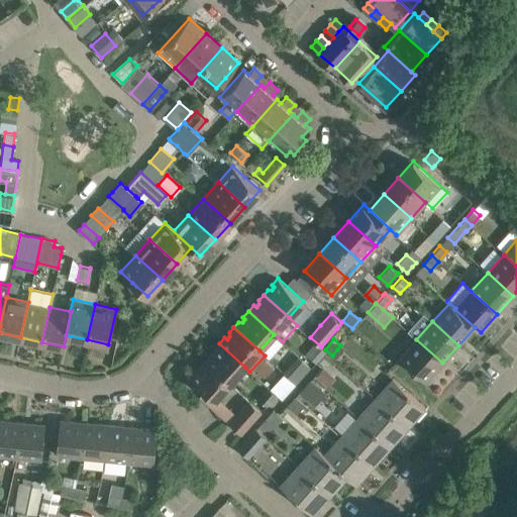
[(426,381),(442,363),(416,339),(400,357),(426,381)]
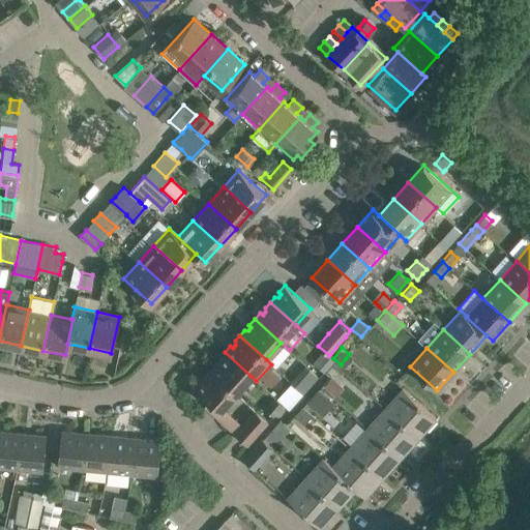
[(209,369),(235,392),(251,376),(225,352),(218,358),(222,360),(218,363),(214,363),(209,369)]
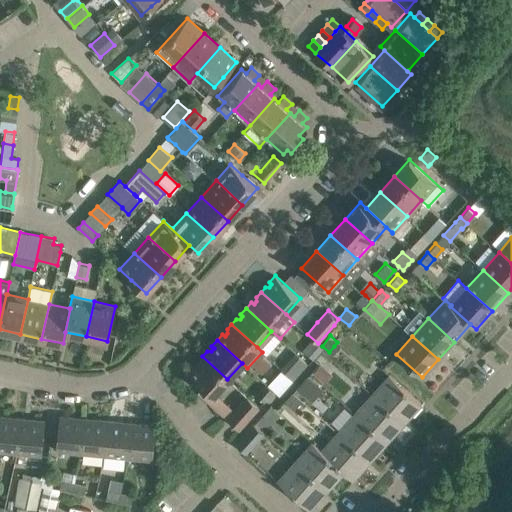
[(312,340),(302,351),(311,360),(312,359),(321,349),(312,340)]
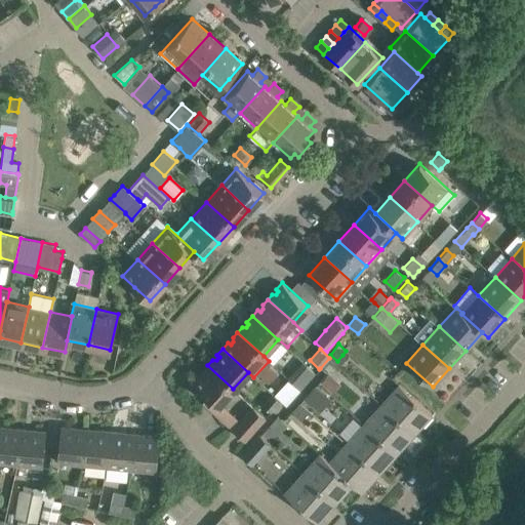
[(287,377),(299,389),(309,379),(315,372),(301,361),(287,377)]
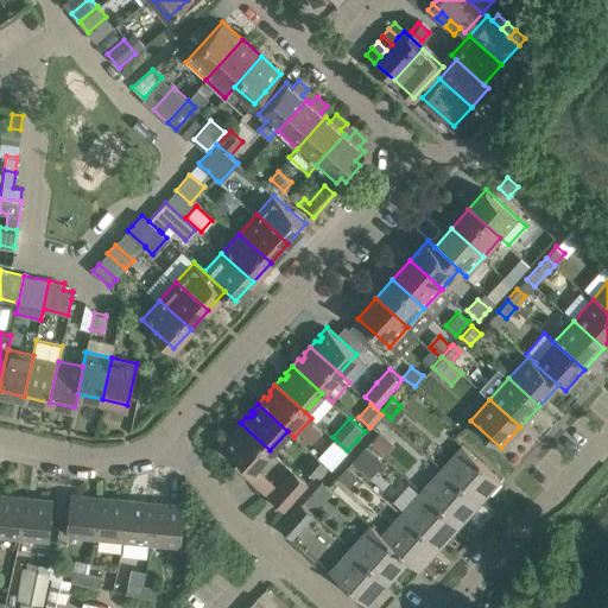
[(253,469),(270,450),(240,423),(235,429),(235,435),(233,437),(230,435),(223,443),(253,469)]
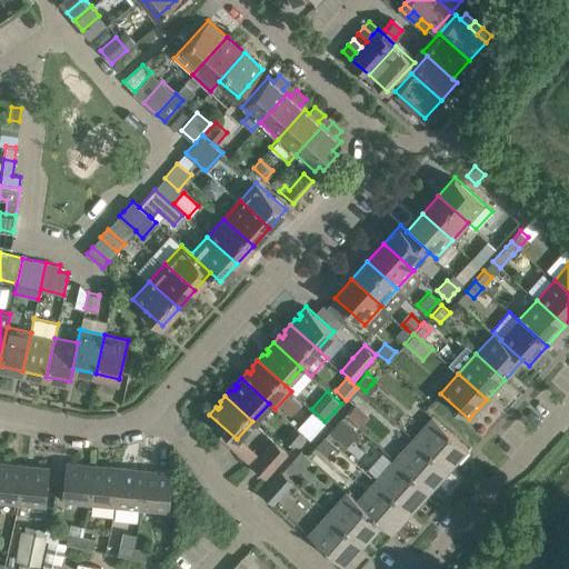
[(355,406),(347,415),(355,421),(362,412),(355,406)]
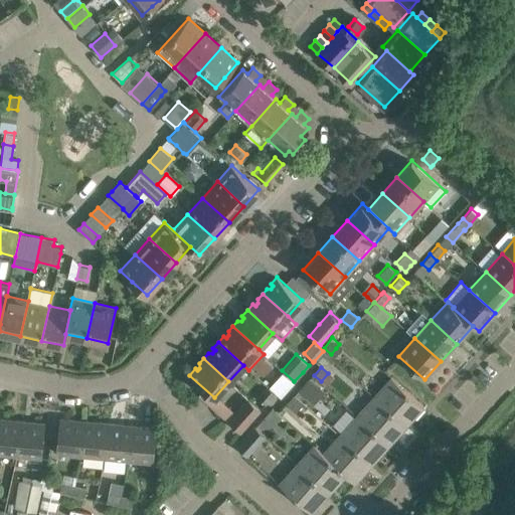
[(294,381),(282,370),(283,371),(268,387),(276,394),(276,393),(281,397),(295,382),(294,382),(294,381)]
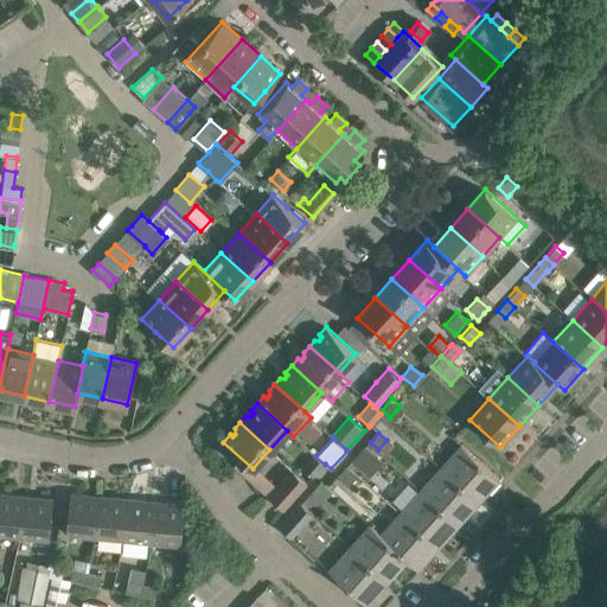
[(461,443),(441,466),(479,500),(499,478),(461,443)]
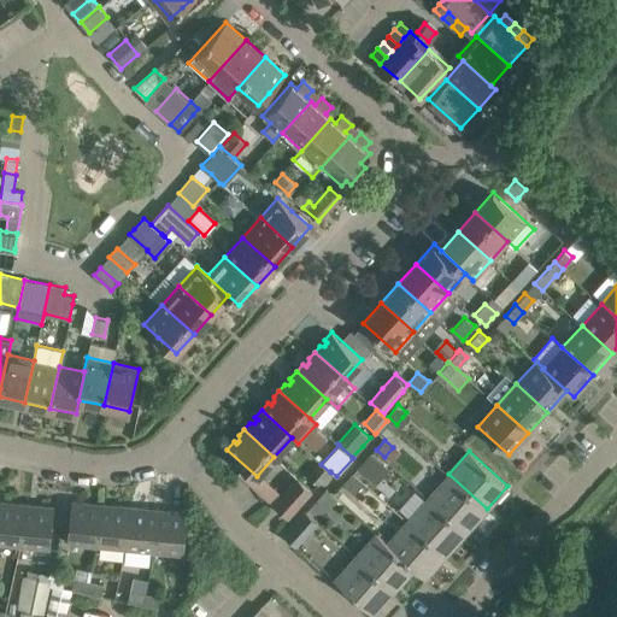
[(369,452),(356,468),(369,480),(382,463),(369,452)]
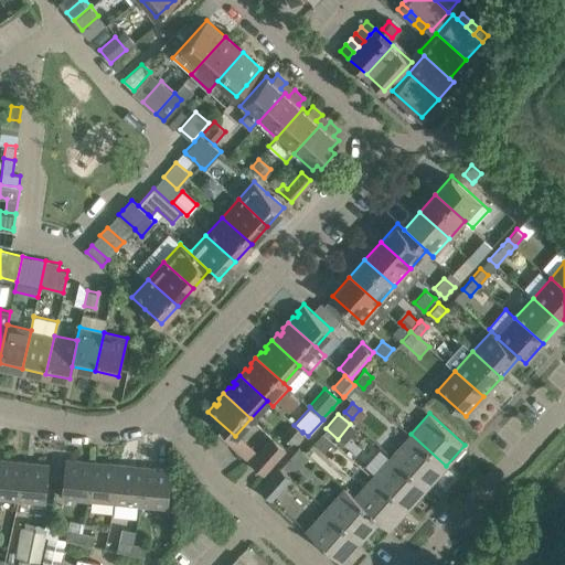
[(294,425),(292,423),(281,435),(291,444),(302,433),(294,425)]
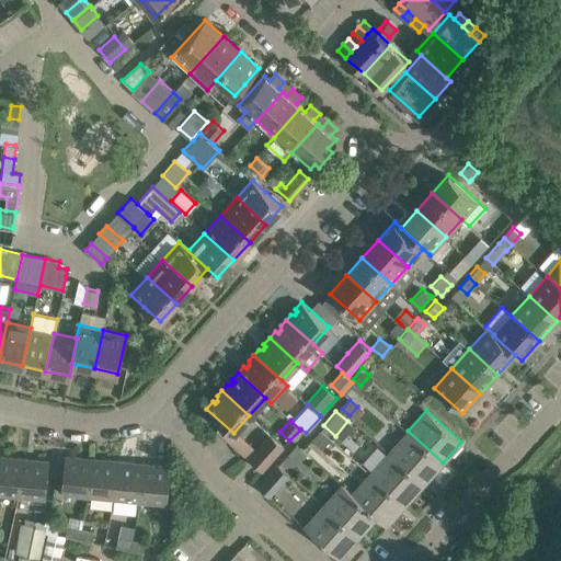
[(255,423),(247,437),(258,445),(266,431),(255,423)]
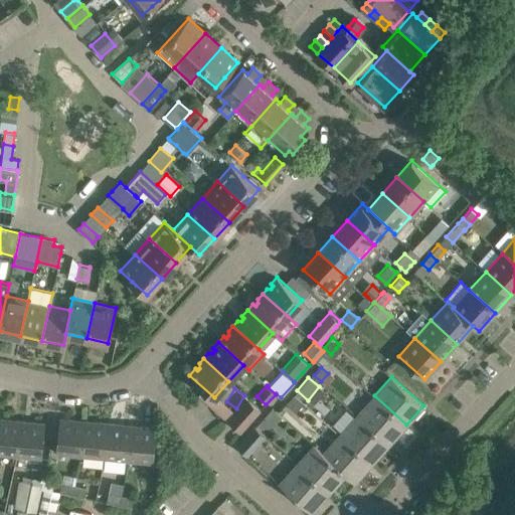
[(303,402),(294,394),(286,403),(295,411),(303,402)]
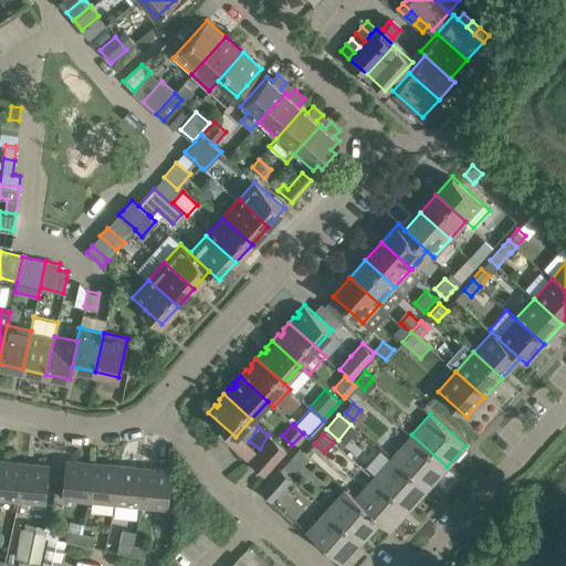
[(411,435),(391,457),(428,488),(447,467),(411,435)]
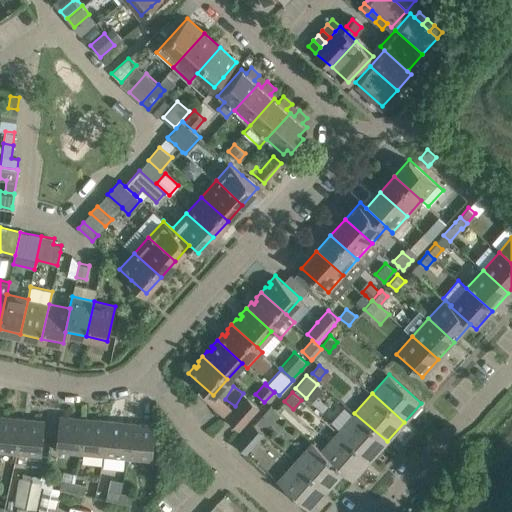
[(238,429),(252,414),(258,406),(246,396),(226,418),(238,429)]
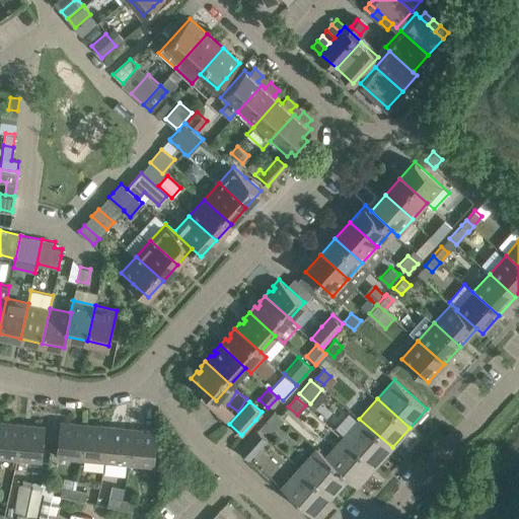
[(276,429),(284,420),(274,411),(266,420),(276,429)]
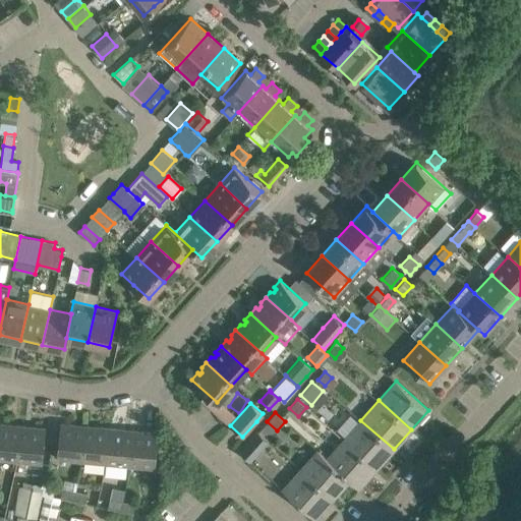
[(360,420),(343,440),(375,469),(394,449),(360,420)]
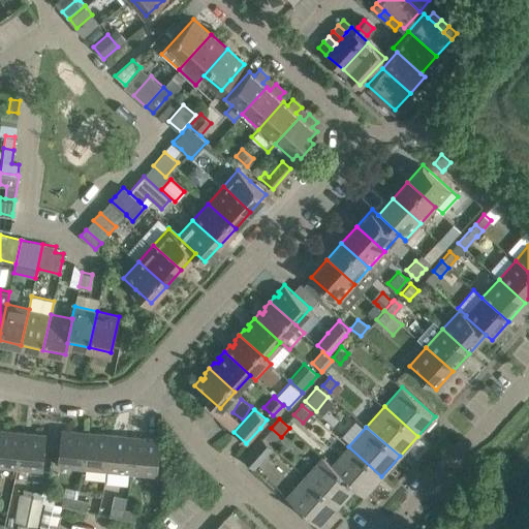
[(0,465),(18,467),(22,432),(0,429),(0,465)]
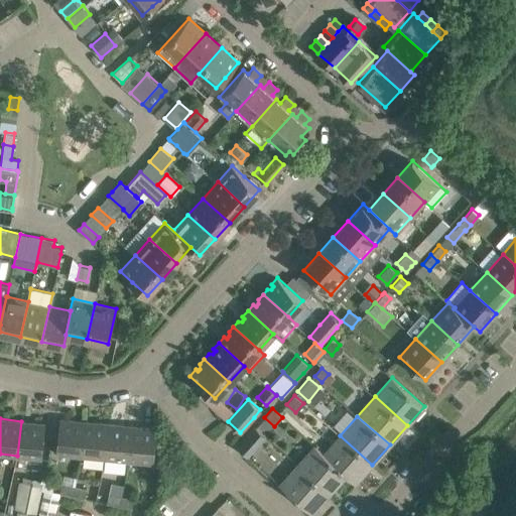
[(56,454),(81,456),(84,421),(59,418),(56,454)]
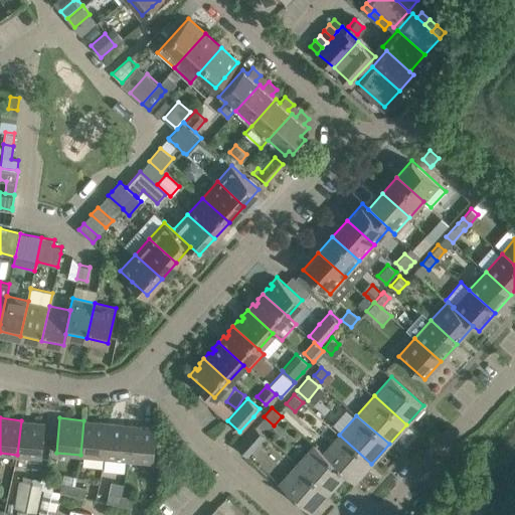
[(21,420),(17,455),(41,458),(45,422),(21,420)]
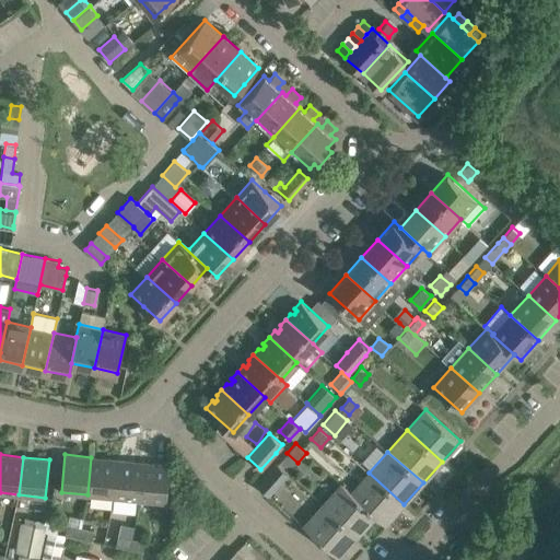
[(91,457),(88,494),(114,498),(117,459),(91,457)]
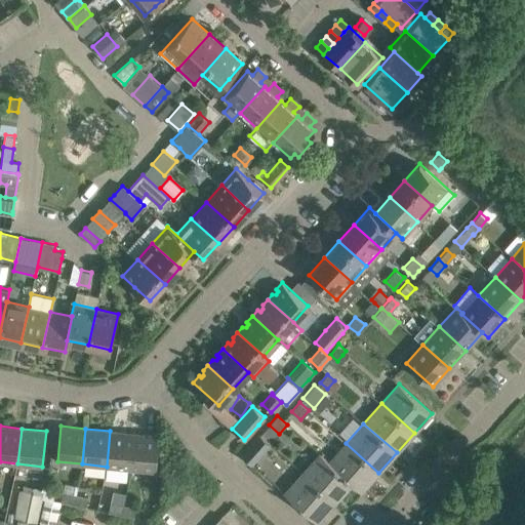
[(110,431),(107,467),(131,469),(134,433),(110,431)]
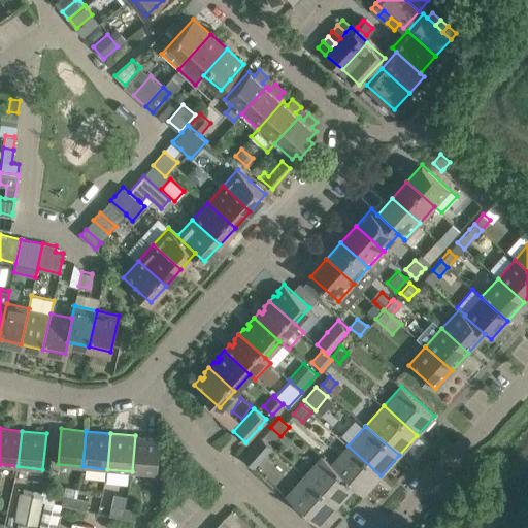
[(161,438),(135,435),(132,471),(157,473),(161,438)]
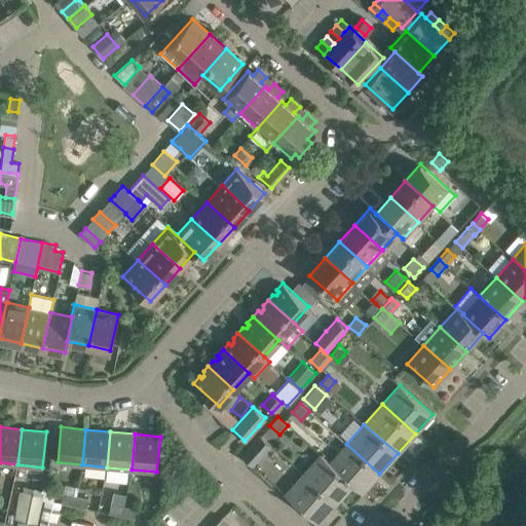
[(260,436),(241,455),(253,465),(270,445),(260,436)]
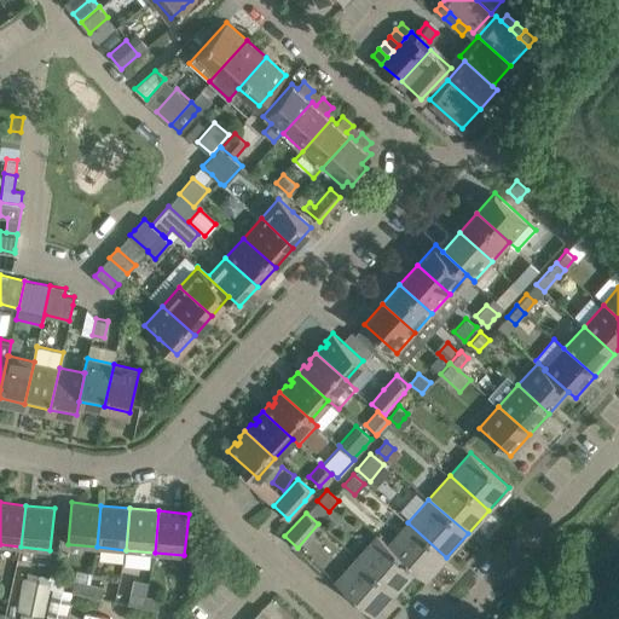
[(408,522),(388,544),(387,545),(415,571),(426,580),(446,557),(408,522)]
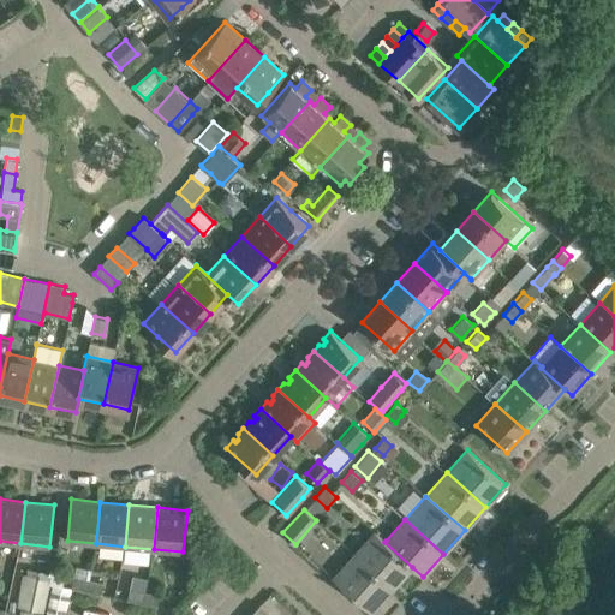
[(353,555),(392,590),(412,567),(384,542),(386,541),(375,531),(353,555)]
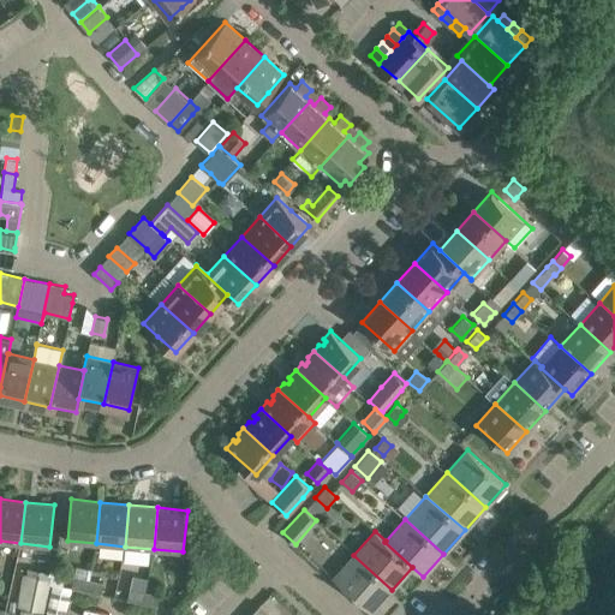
[(392,590),(353,555),(333,578),(371,611),(392,590)]
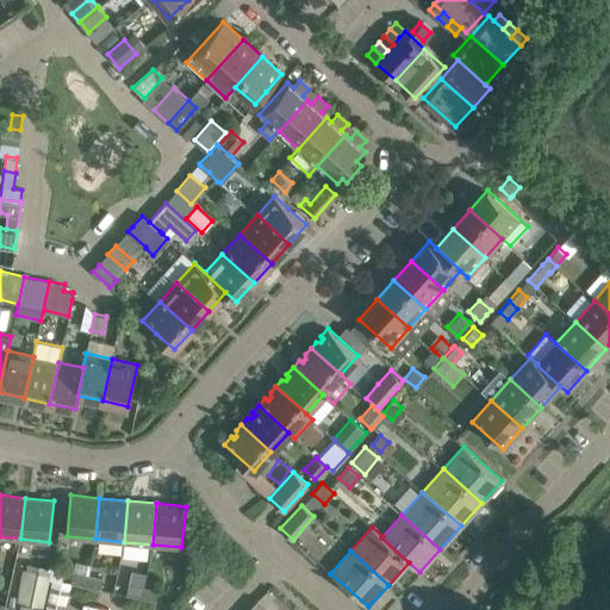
[(22,604),(43,609),(50,573),(24,568),(18,597),(11,596),(8,605),(20,608),(22,604)]
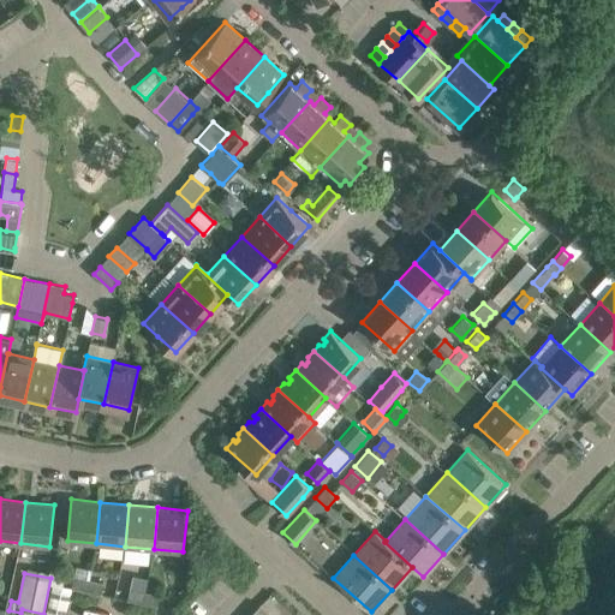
[(89,591),(91,579),(81,575),(73,575),(72,586),(78,587),(77,589),(89,591)]
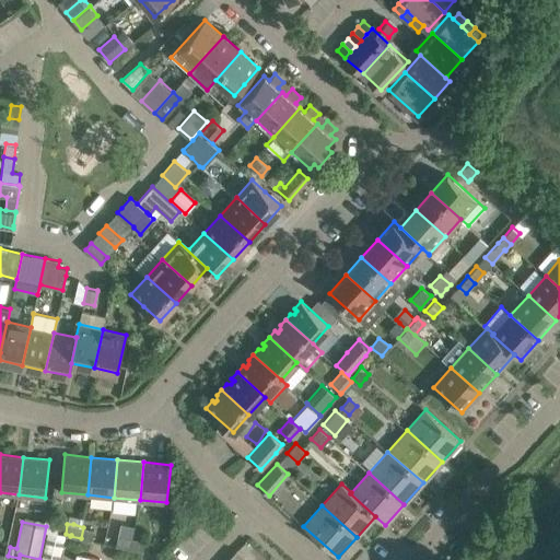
[(81,538),(92,540),(94,529),(83,527),(81,538)]
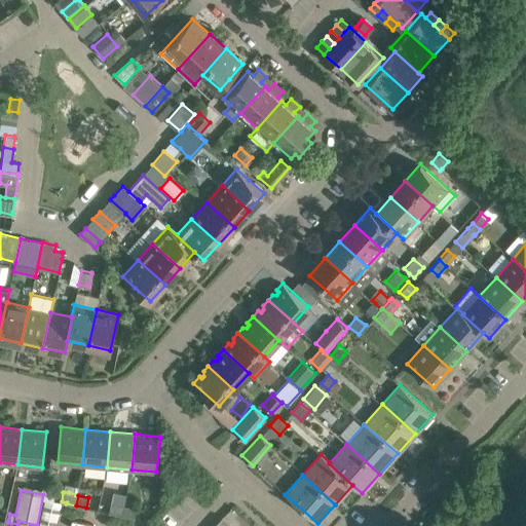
[(39,525),(42,525),(55,525),(62,501),(45,497),(39,525)]
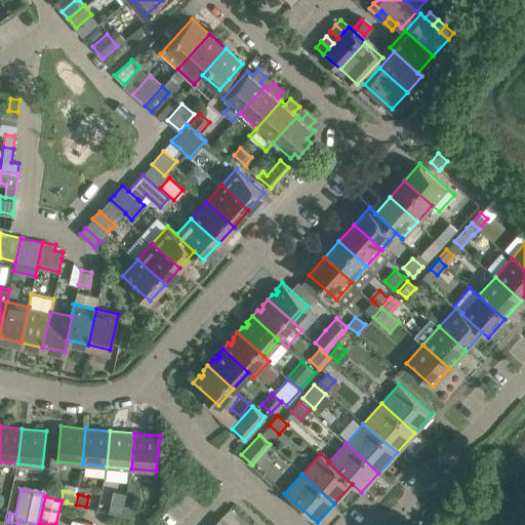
[(114,513),(121,514),(123,503),(111,500),(109,512),(114,513)]
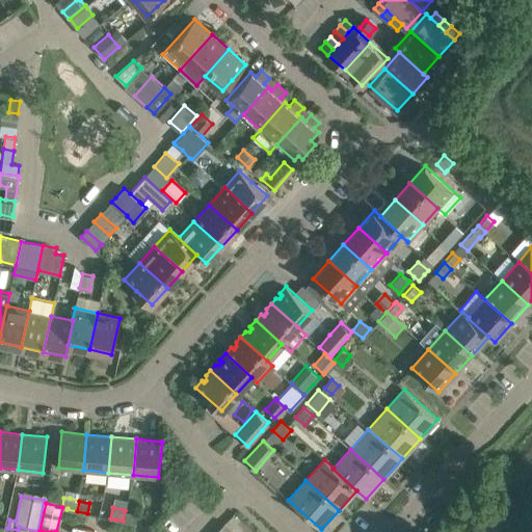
[(123,521),(136,524),(138,512),(125,510),(123,521)]
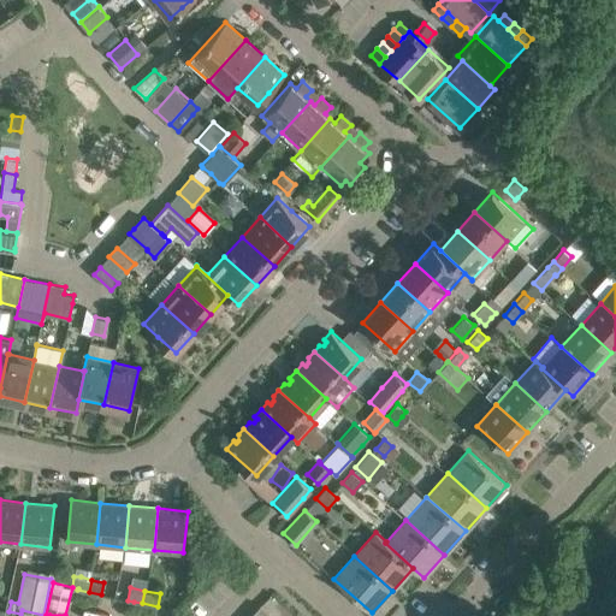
[(252,614),(253,615),(266,615),(268,614),(260,605),(252,614)]
